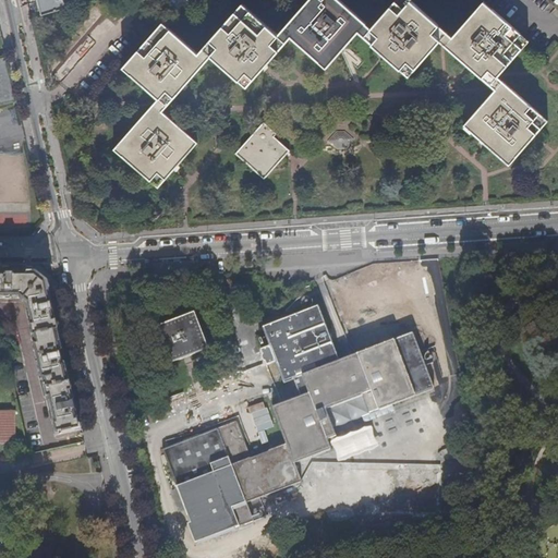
[(40,3),(43,14),(67,8),(63,0),(53,0),(43,4),(40,3)]
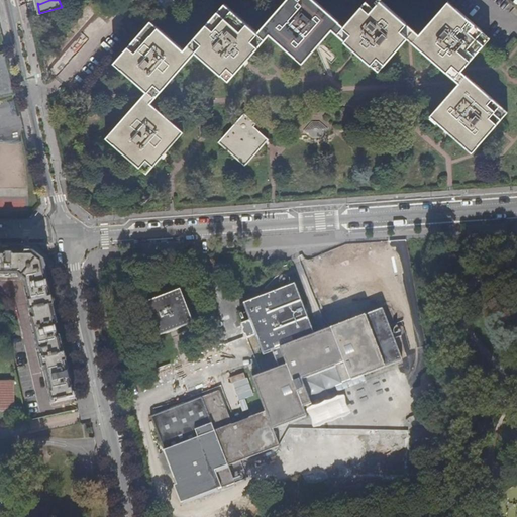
[(312,0),(285,0),(262,28),(302,64),(338,22),(312,0)]
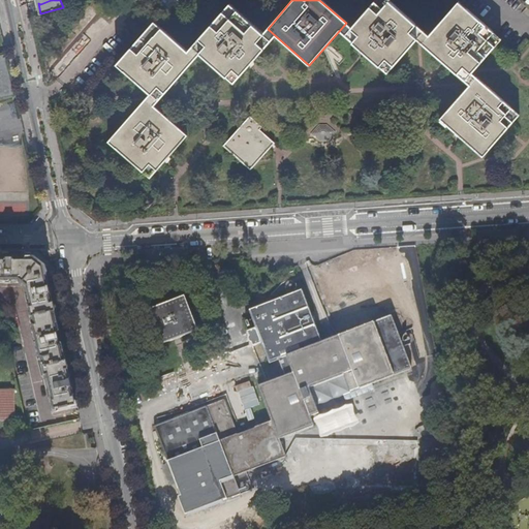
[(375,0),(351,27),(344,35),(386,73),(413,42),(423,32),(386,0),(375,0)]
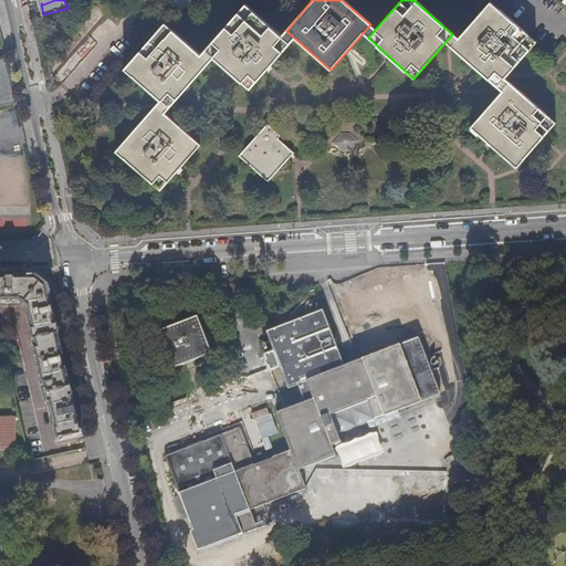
[(565,0),(554,0),(565,10),(565,0)]
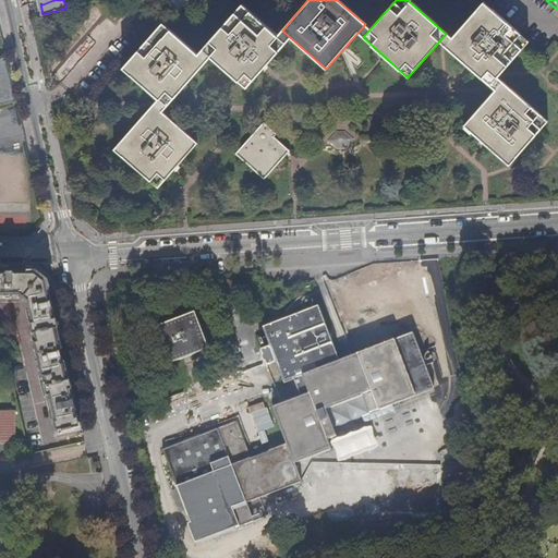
[(476,10),(444,47),(463,64),(466,67),(489,87),(496,80),(526,44),(483,3),(476,10)]
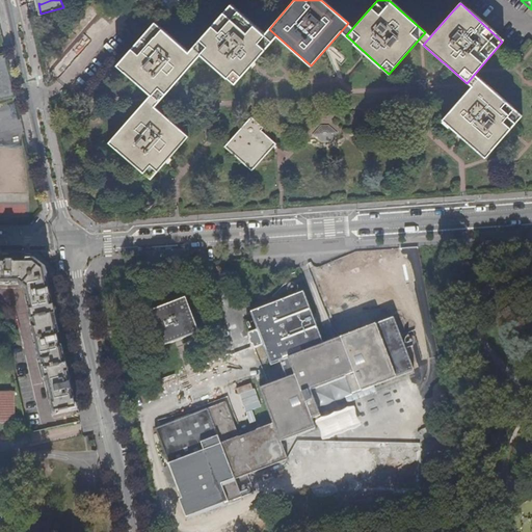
[(263,52),(272,41),(265,34),(231,4),(192,47),(235,84),(249,68),(253,63),(260,55),(263,52)]
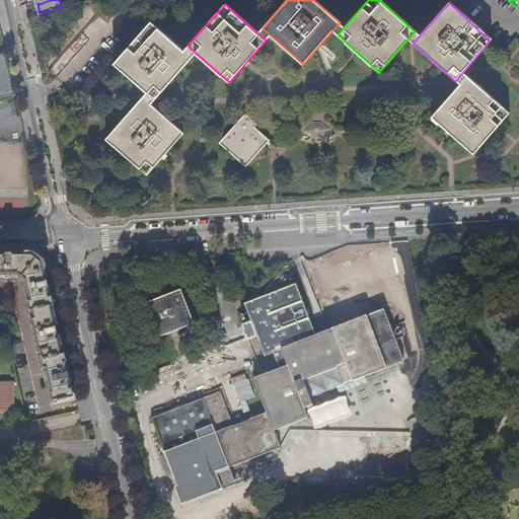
[(183,51),(150,22),(131,45),(114,64),(147,92),(155,100),(192,58),(183,51)]
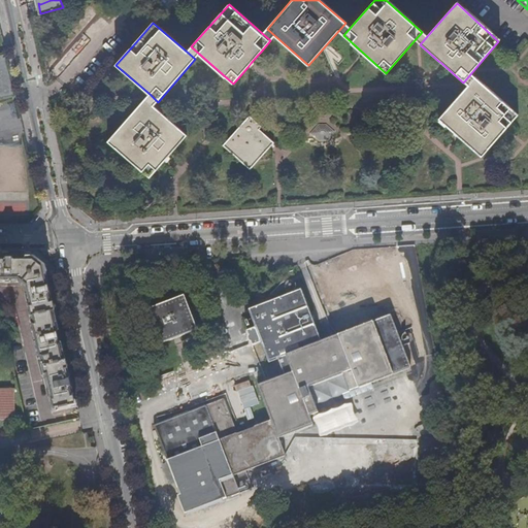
[(518,51),(526,41),(523,39),(515,47),(518,51)]
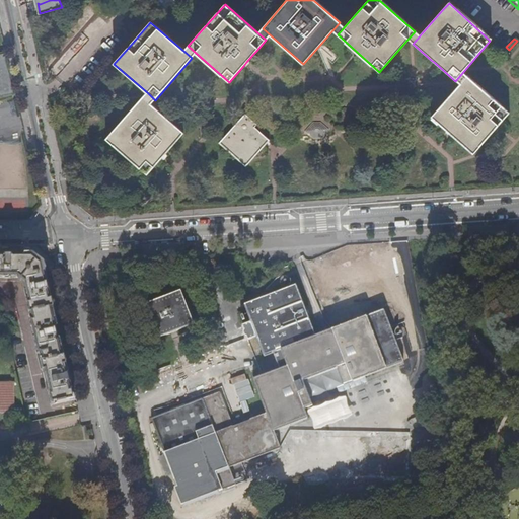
[(0,55),(0,96),(13,93),(10,80),(7,81),(6,78),(6,75),(9,74),(5,55),(0,55)]
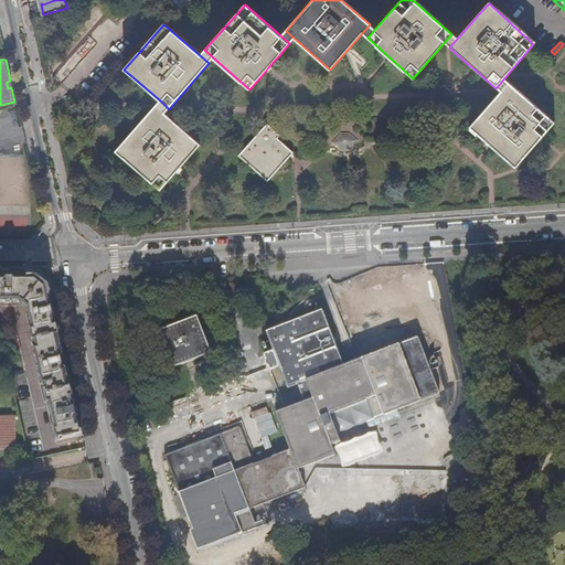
[(553,126),(508,85),(502,92),(469,129),(486,145),(489,147),(514,170),(536,145),(539,141),(553,126)]
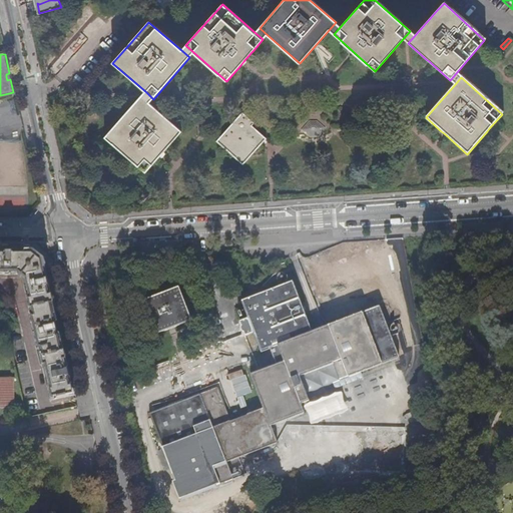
[(140,96),(104,137),(144,173),(159,156),(162,153),(180,132),(150,104),(140,96)]
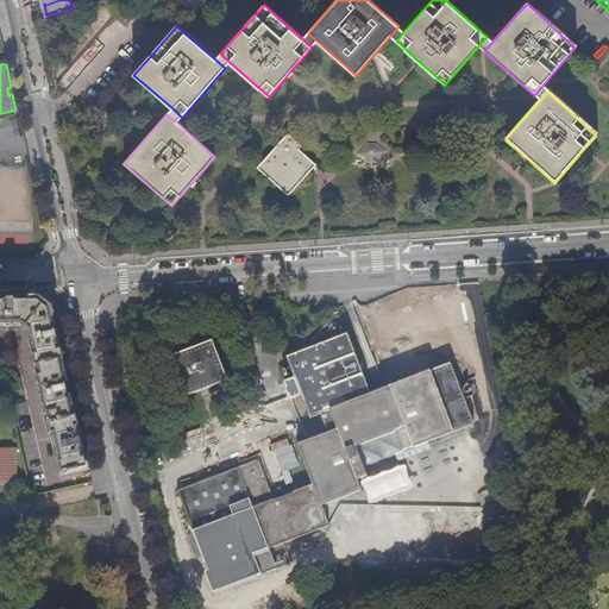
[(12,117),(0,119),(0,165),(22,161),(12,117)]
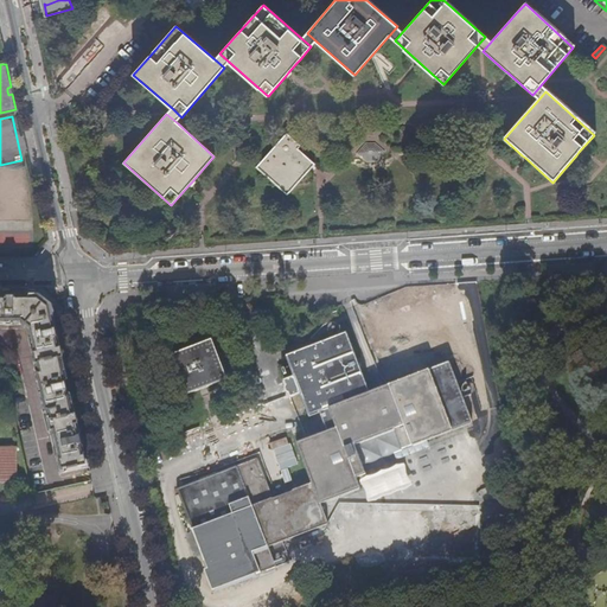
[(285,196),(311,165),(294,149),(298,146),(294,144),(285,134),(254,167),(285,196)]
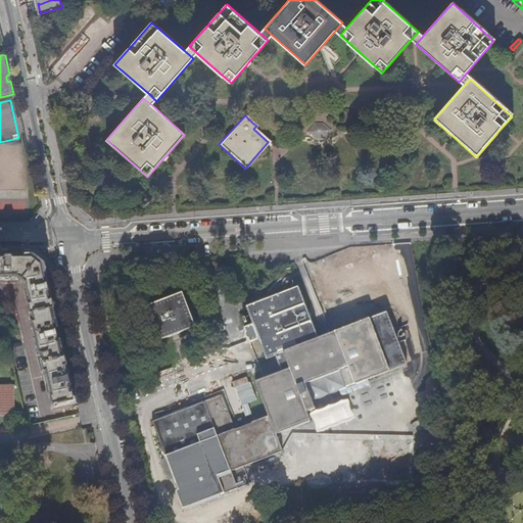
[(26,143),(0,143),(0,181),(26,182),(26,143)]
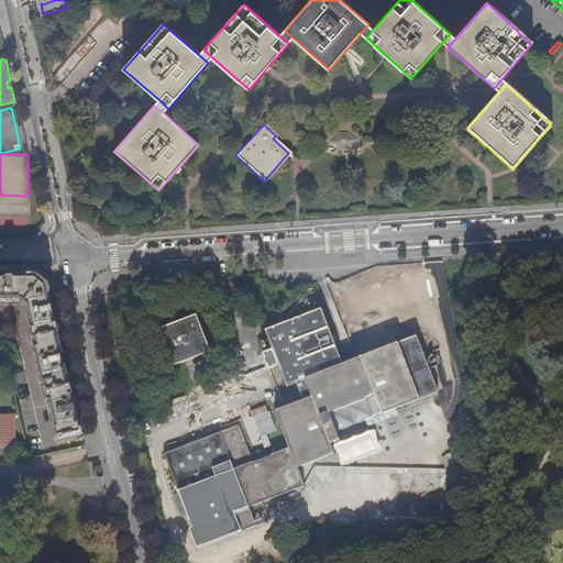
[(37,277),(0,277),(0,300),(9,301),(21,300),(29,308),(31,317),(33,330),(35,340),(36,340),(37,348),(34,348),(39,366),(43,385),(46,385),(48,392),(47,392),(50,401),(51,401),(54,420),(56,429),(55,430),(57,440),(81,434),(70,387),(69,387),(65,370),(64,370),(61,353),(57,334),(58,334),(47,286),(37,277)]
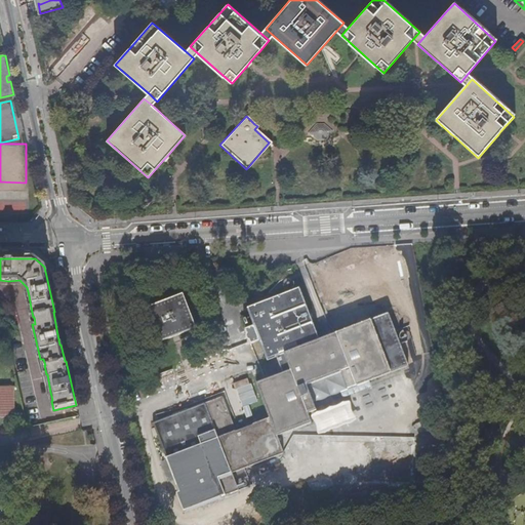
[(408,364),(387,311),(320,336),(299,285),(247,306),(268,358),(276,356),(282,371),(256,381),(270,416),(236,430),(223,396),(153,423),(187,511),(239,489),(233,473),(284,452),(277,435),(312,420),(308,411),(316,408),(306,384),(340,370),(348,387),(408,364)]
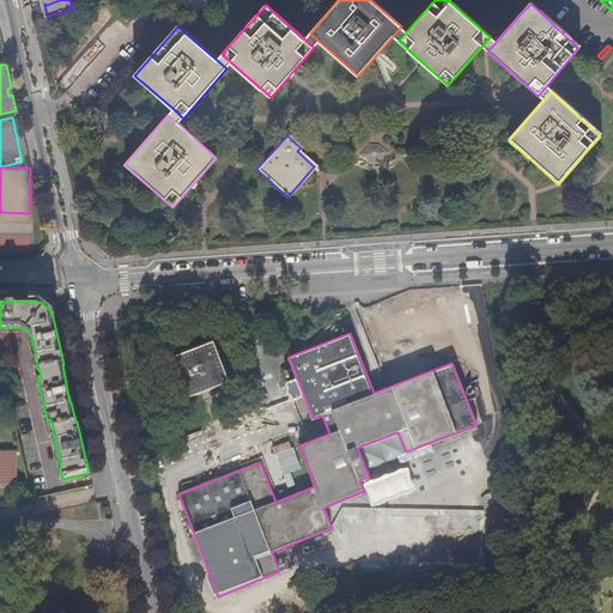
[(229,383),(212,343),(173,358),(189,399),(229,383)]
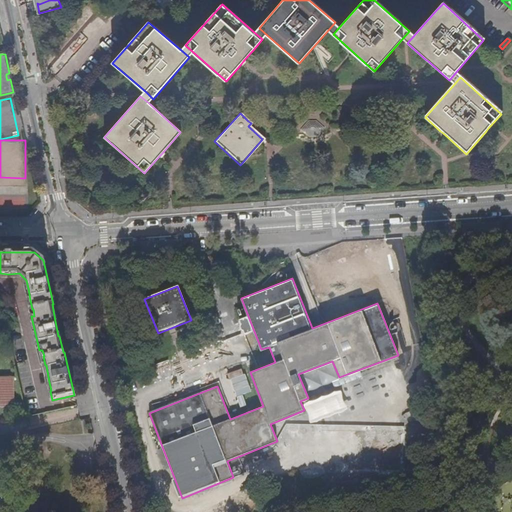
[(124,359),(118,361),(122,378),(128,376),(124,359)]
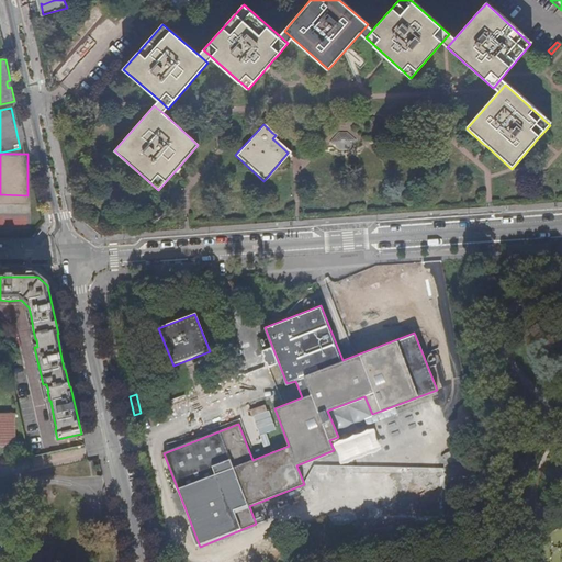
[(0,437),(15,438),(14,417),(0,416),(0,437)]
